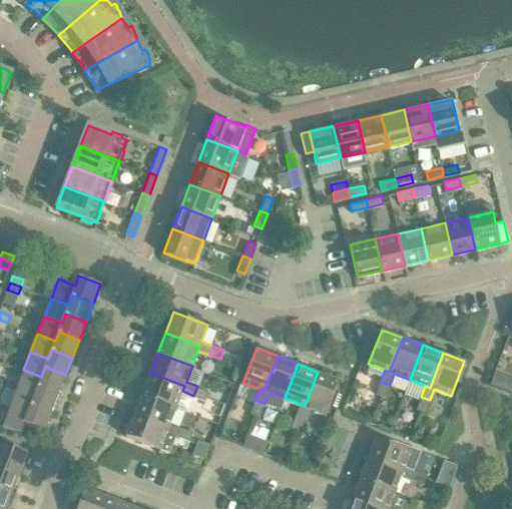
[(59,393),(65,375),(45,367),(41,377),(23,370),(17,388),(34,395),(38,385),(59,393)]
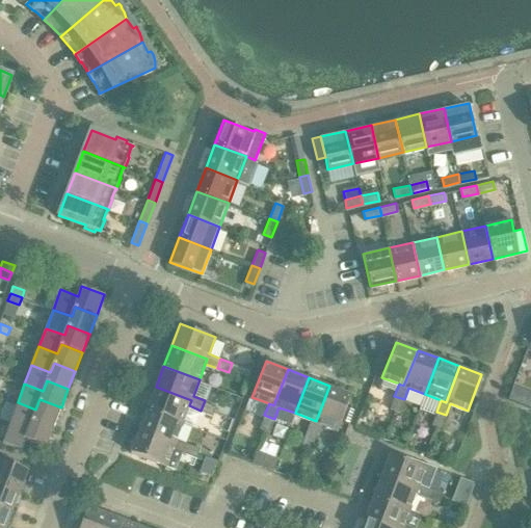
[(338,429),(351,394),(329,386),(316,421),(311,419),(307,430),(316,434),(320,423),(338,429)]
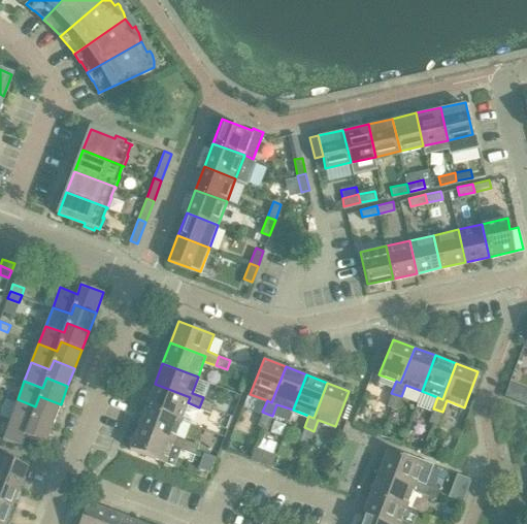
[(182,419),(188,402),(190,397),(155,384),(146,405),(182,419)]
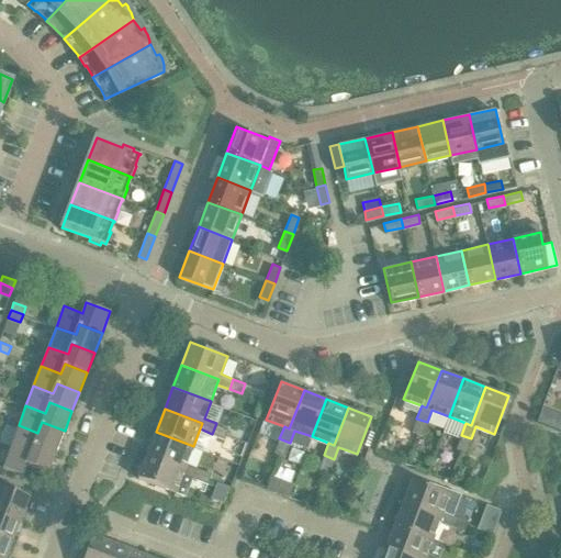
[(422,434),(427,422),(416,419),(412,431),(422,434)]
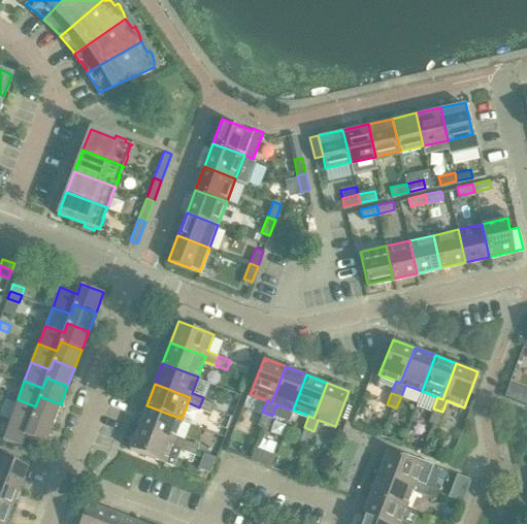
[(54,423),(61,404),(39,396),(35,406),(18,399),(10,418),(28,425),(32,415),(54,423)]
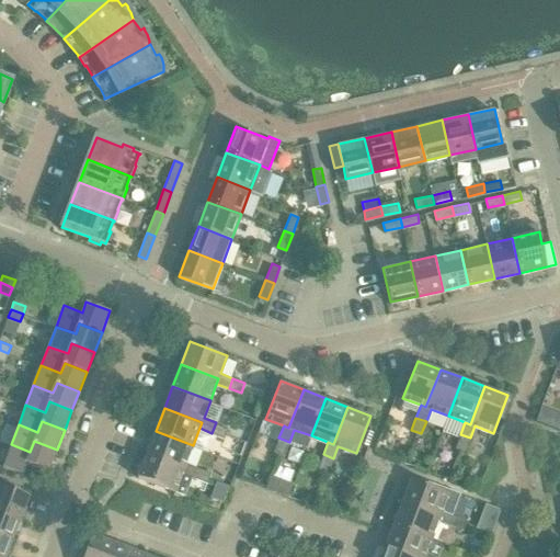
[(224,438),(228,427),(216,422),(212,433),(224,438)]
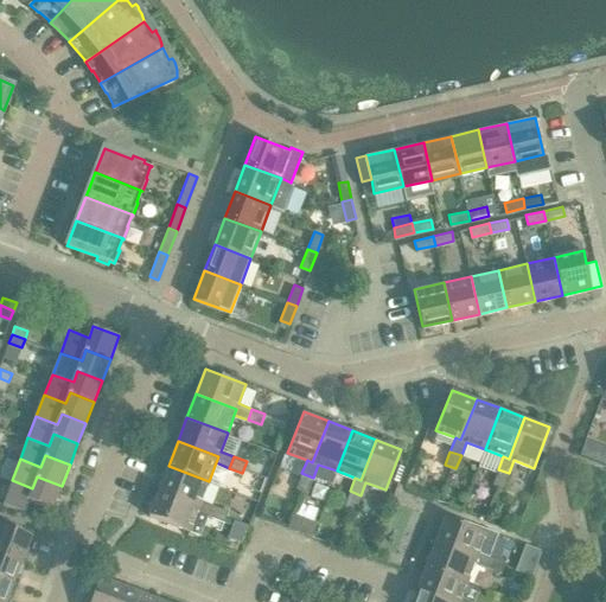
[(202,499),(209,481),(168,466),(159,488),(201,505),(198,510),(211,516),(216,504),(202,499)]
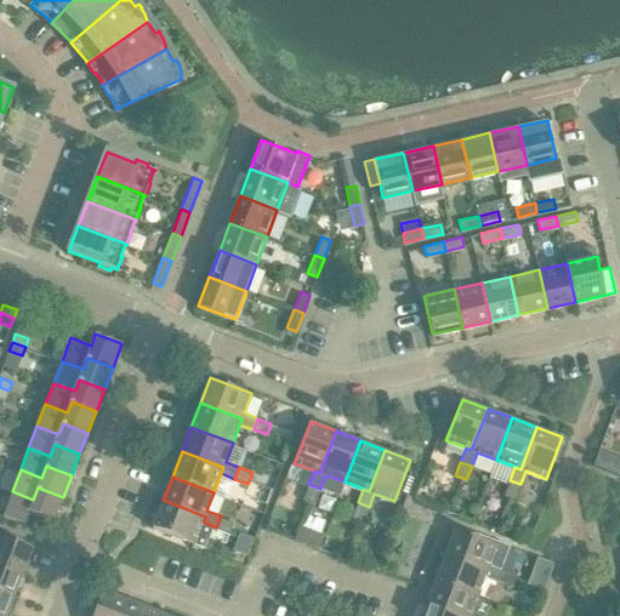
[(516,498),(521,484),(510,480),(505,494),(516,498)]
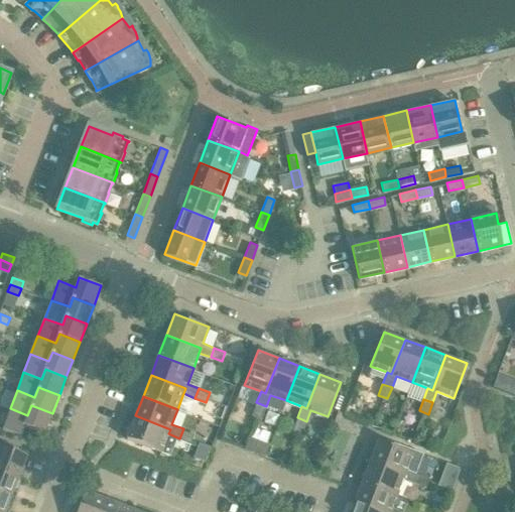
[(262,417),(266,406),(256,402),(252,413),(262,417)]
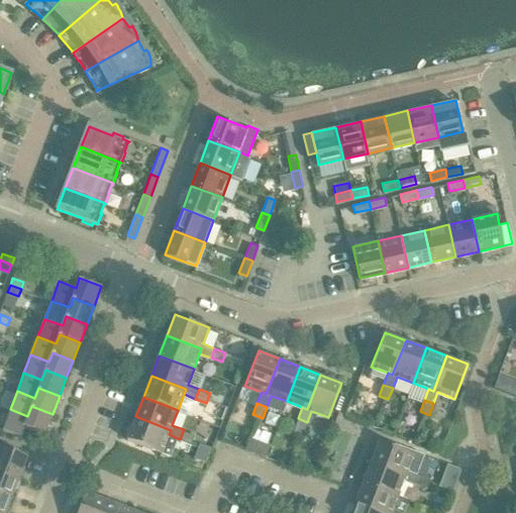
[(44,433),(53,414),(31,406),(27,416),(10,409),(3,428),(21,435),(25,426),(44,433)]
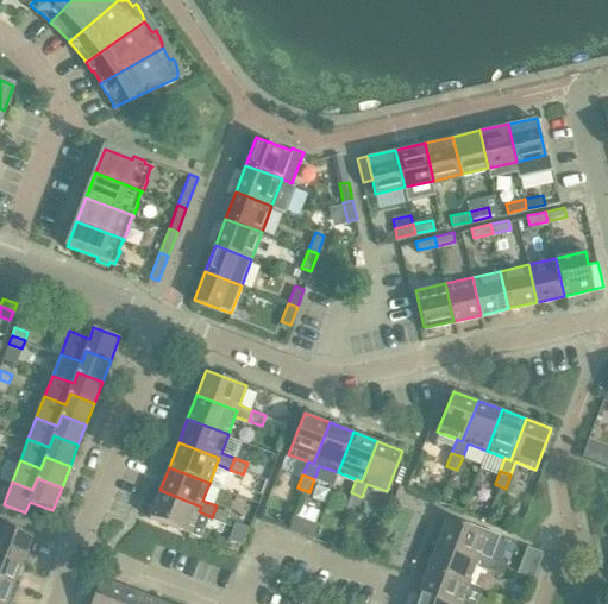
[(192,532),(199,511),(201,507),(160,490),(150,516),(192,532)]
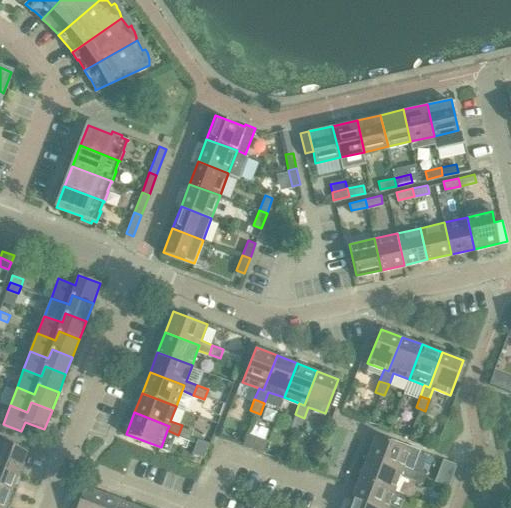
[(300,429),(304,418),(295,414),(290,426),(300,429)]
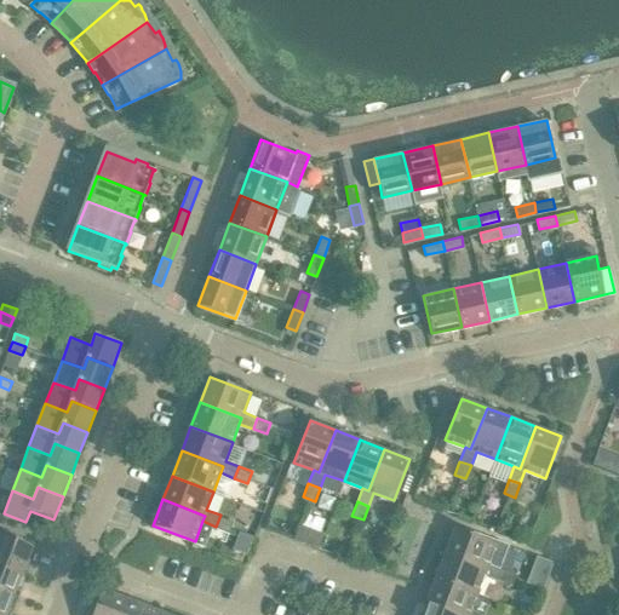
[(229,532),(234,521),(221,515),(216,527),(229,532)]
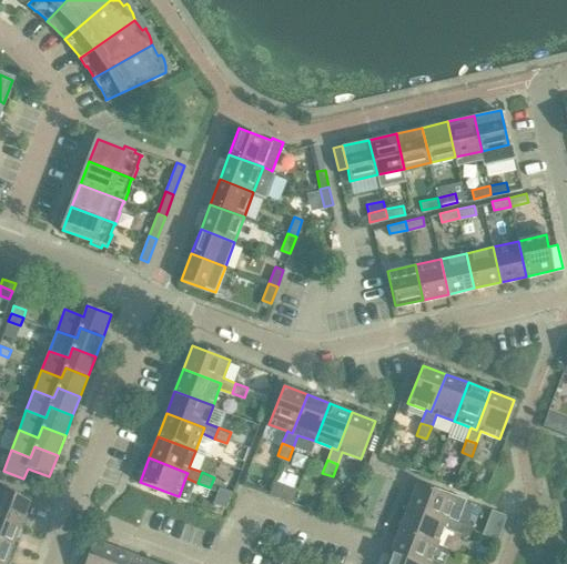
[(292,501),(296,489),(274,480),(270,492),(292,501)]
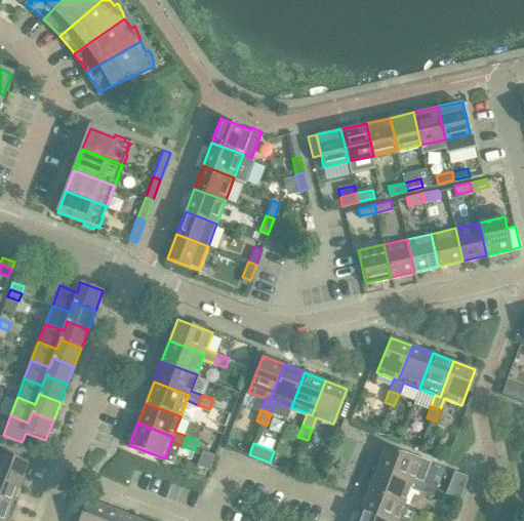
[(414,476),(420,459),(386,446),(377,468),(412,481),(410,486),(422,490),(426,481),(414,476)]
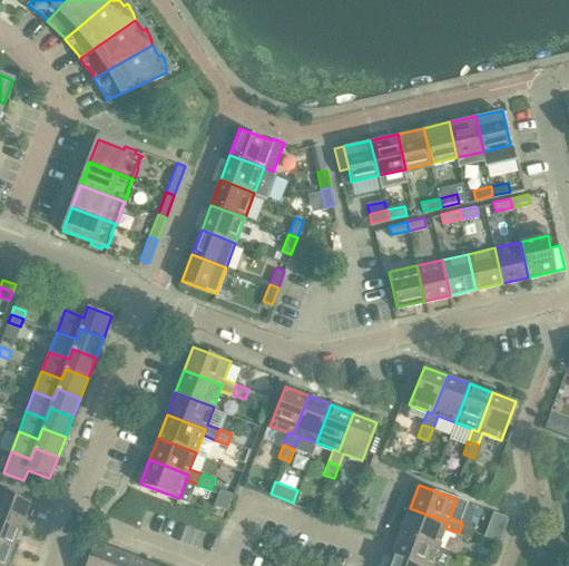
[(0,517),(21,526),(30,503),(0,490),(0,517)]
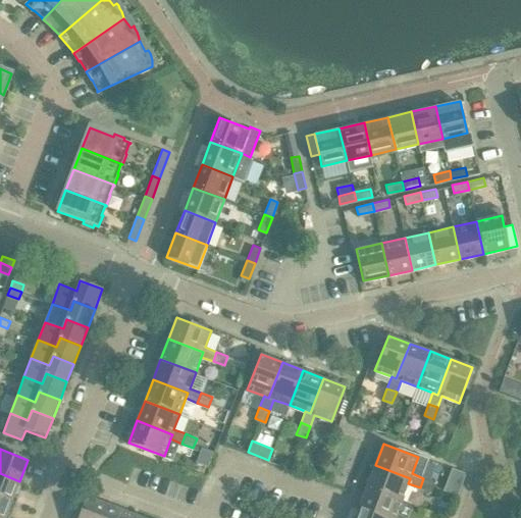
[(402,499),(408,483),(410,478),(375,465),(367,485),(402,499)]
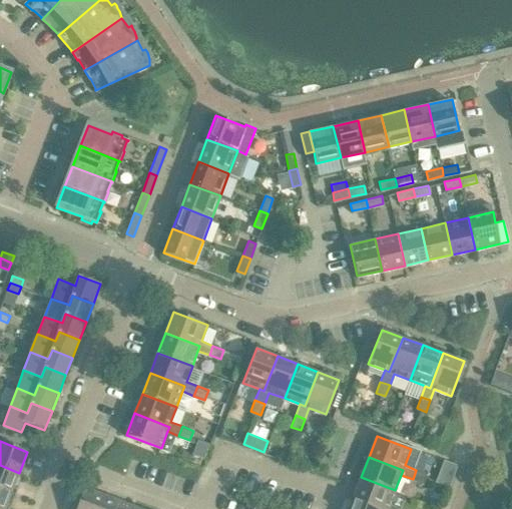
[(0,488),(11,493),(19,473),(0,465),(0,488)]
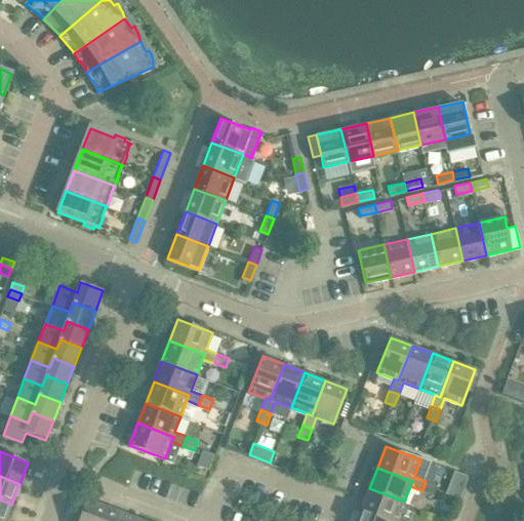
[(434,494),(437,485),(426,481),(422,490),(434,494)]
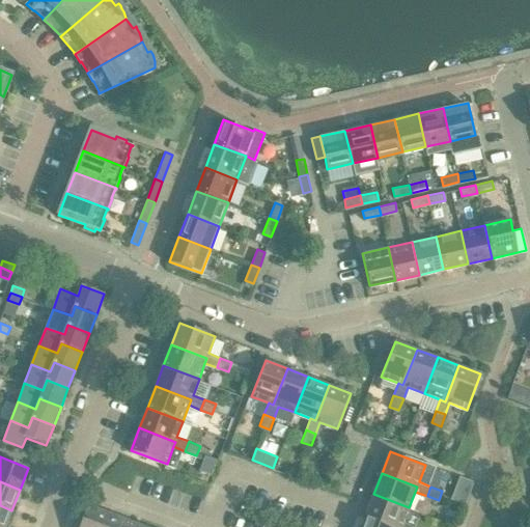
[(401,526),(403,524),(409,507),(373,494),(365,515),(397,526),(401,526)]
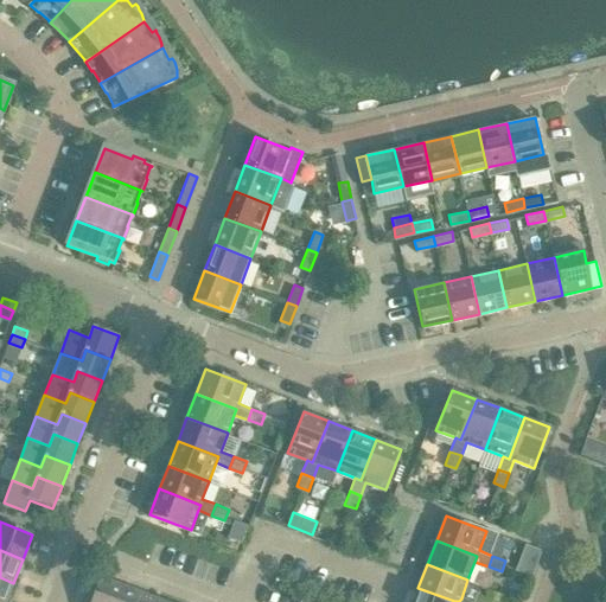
[(119,601),(126,586),(101,576),(90,601),(119,601)]
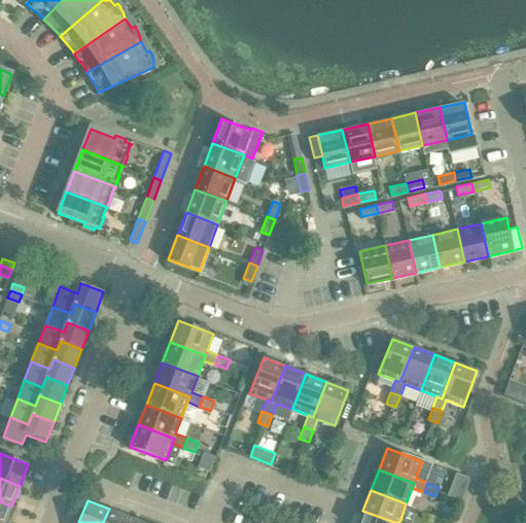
[(0,522),(5,522),(11,507),(0,501),(0,522)]
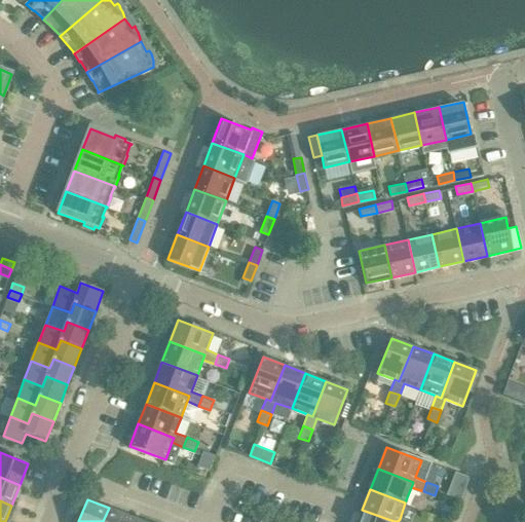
[(126,521),(129,516),(109,508),(103,521),(126,521)]
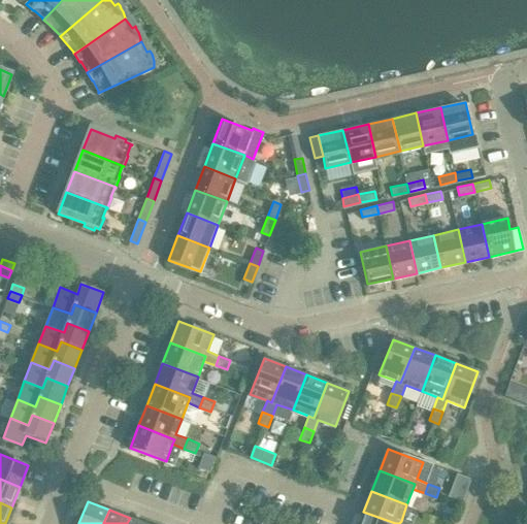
[(409,523),(401,521),(399,523),(395,523),(363,512),(358,523),(409,523)]
